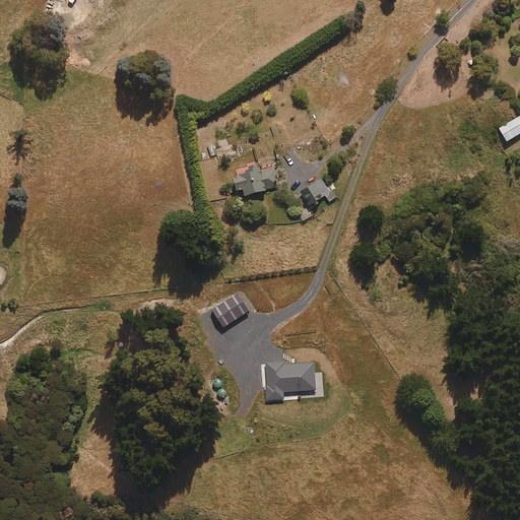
[(509,100),(516,93),(508,85),(496,98),(509,100)]
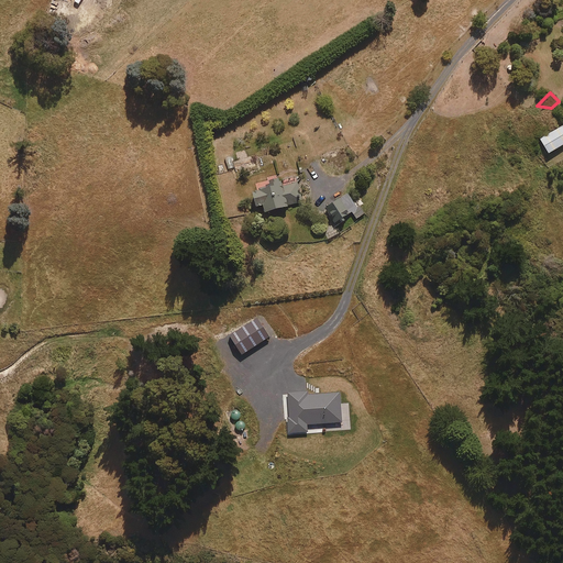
[(548,153),(562,143),(562,124),(540,139),(548,153)]
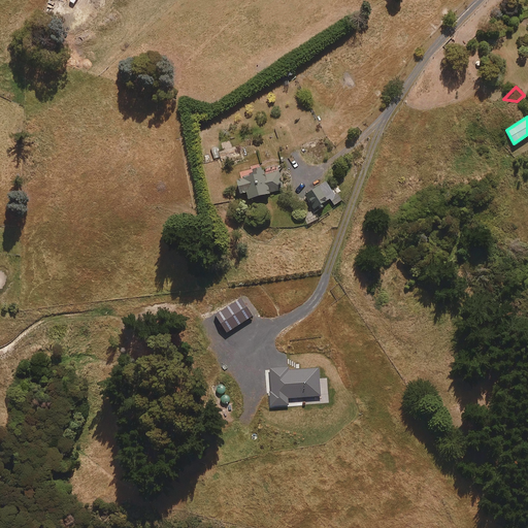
[(278,171),(264,174),(262,167),(253,169),(254,173),(235,177),(238,192),(245,191),(246,197),(283,190),(278,171)]
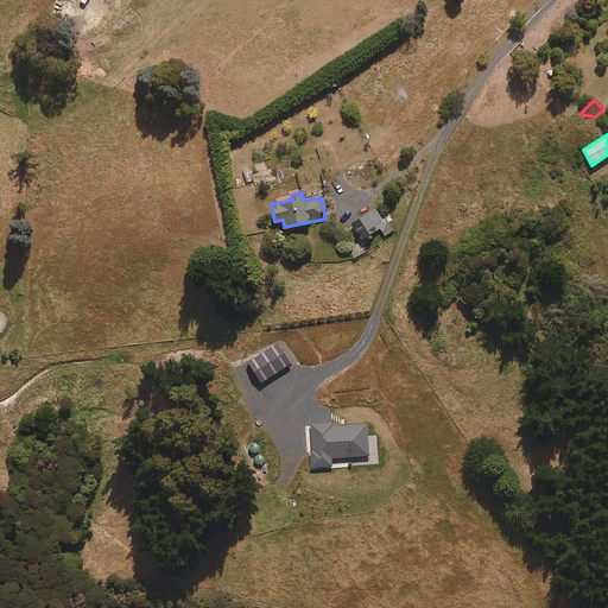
[(394,229),(380,208),(352,226),(360,241),(380,229),(385,235),(394,229)]
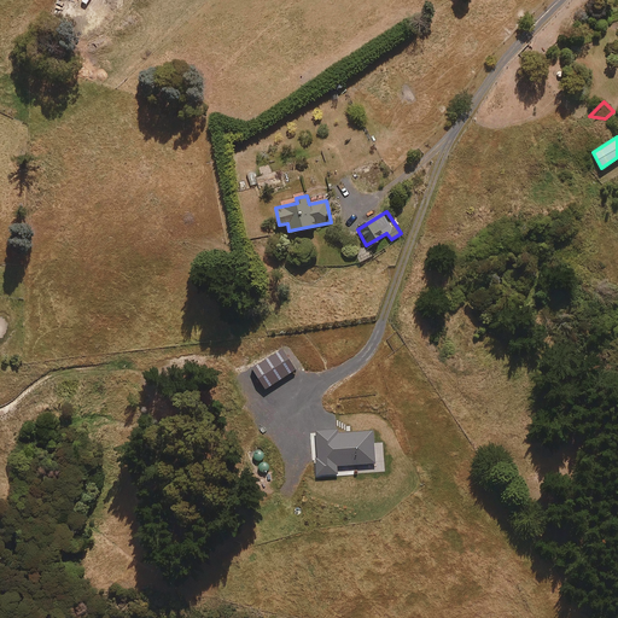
[(375,464),(373,431),(318,435),(319,455),(318,455),(319,474),(337,473),(337,466),(375,464)]
